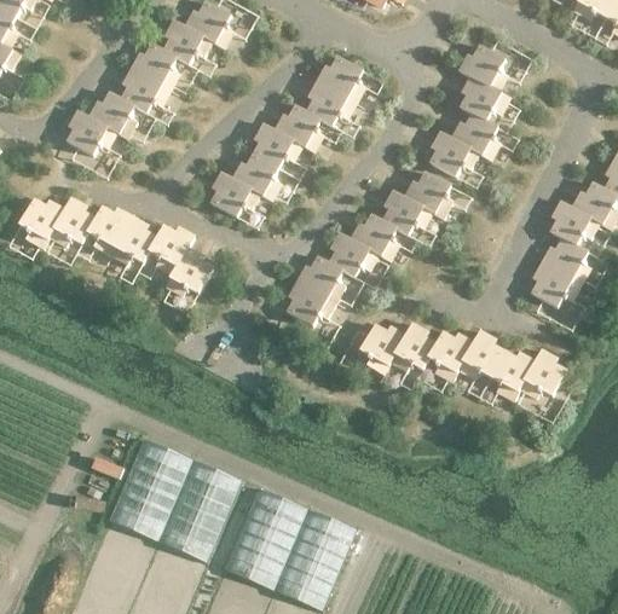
[(0,7),(15,16),(21,6),(23,9),(24,6),(29,9),(34,0),(0,0),(0,7)]
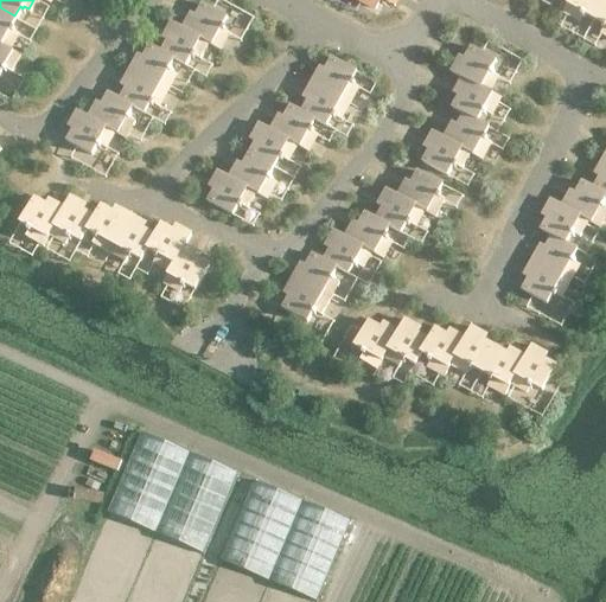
[(186,14),(180,24),(208,39),(218,45),(228,30),(223,26),(224,24),(221,23),(225,13),(201,0),(191,17),(186,14)]
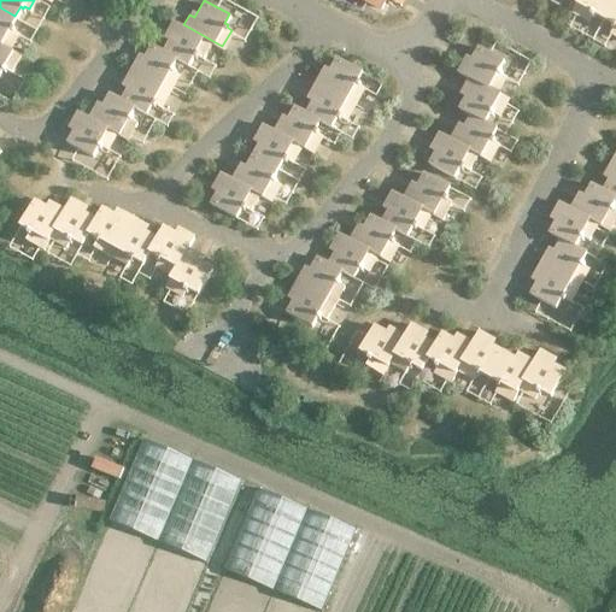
[(593,11),(603,16),(611,0),(574,0),(570,9),(587,17),(590,12),(592,13),(593,11)]
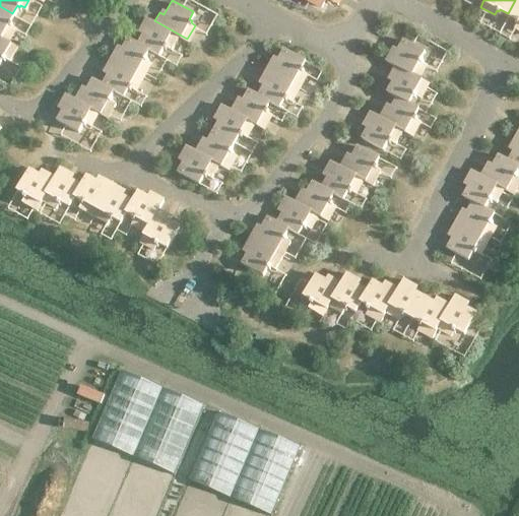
[(518,27),(518,0),(515,0),(508,13),(515,17),(514,20),(515,21),(513,25),(518,27)]
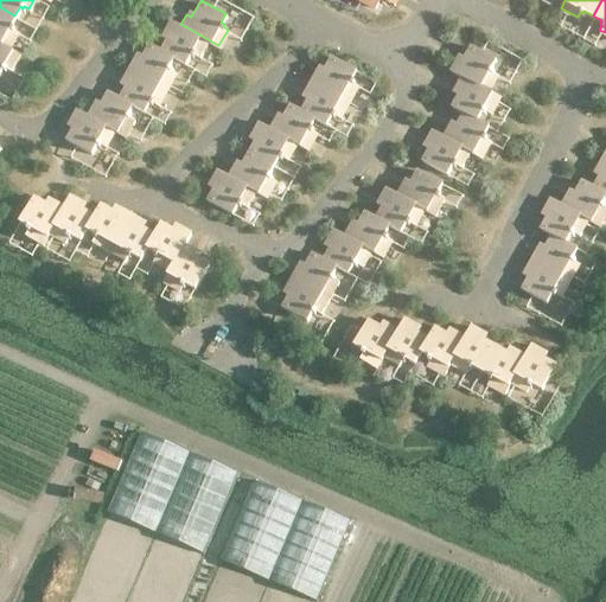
[(0,42),(8,46),(17,31),(12,27),(13,25),(10,24),(14,15),(0,7),(0,42)]
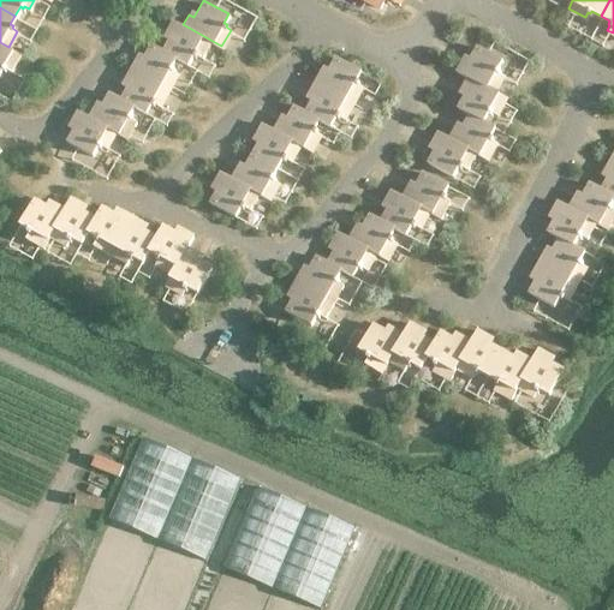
[(171,31),(161,48),(176,57),(186,63),(191,53),(195,55),(196,53),(201,55),(210,40),(183,24),(172,18),(166,28),(171,31)]
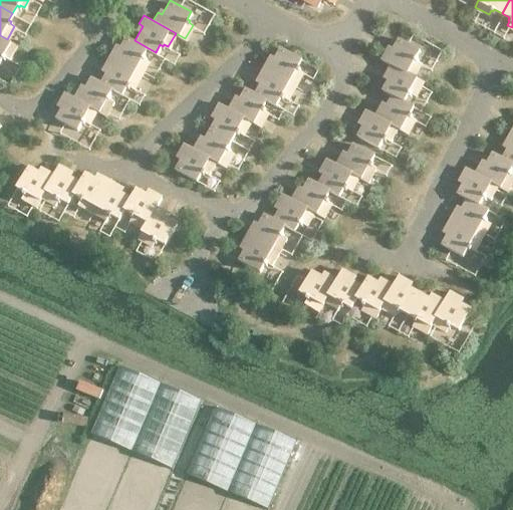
[(7,39),(0,35),(0,58),(1,56),(4,58),(5,56),(9,58),(16,44),(7,39)]
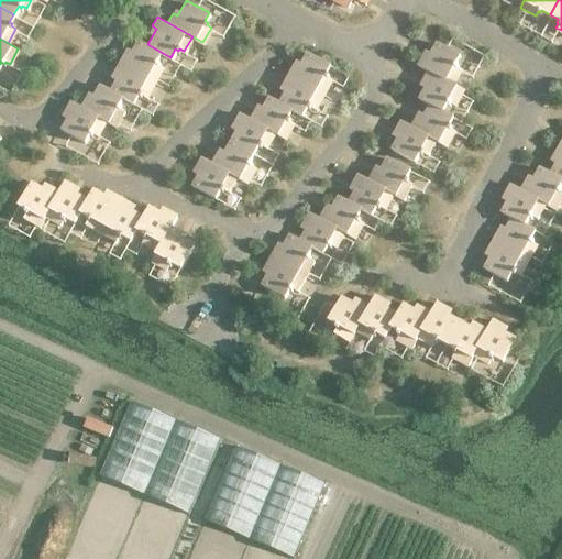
[(123,52),(119,61),(154,80),(162,65),(157,63),(158,61),(156,59),(161,52),(147,44),(138,39),(129,54),(123,52)]
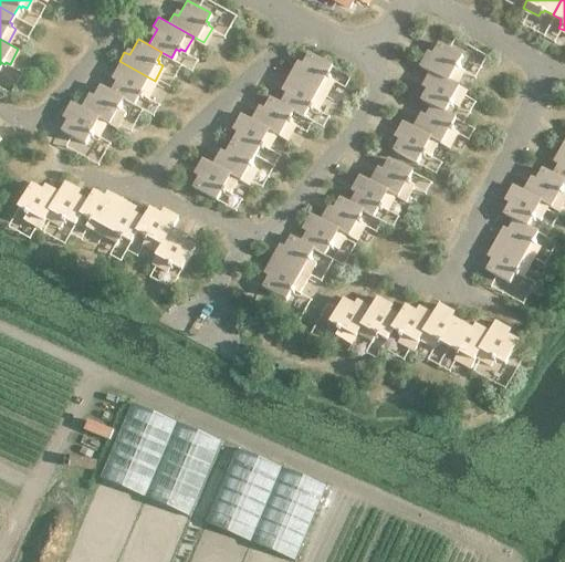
[(419,63),(429,69),(456,83),(463,69),(459,66),(460,64),(456,62),(461,53),(438,40),(429,56),(424,53),(419,63)]
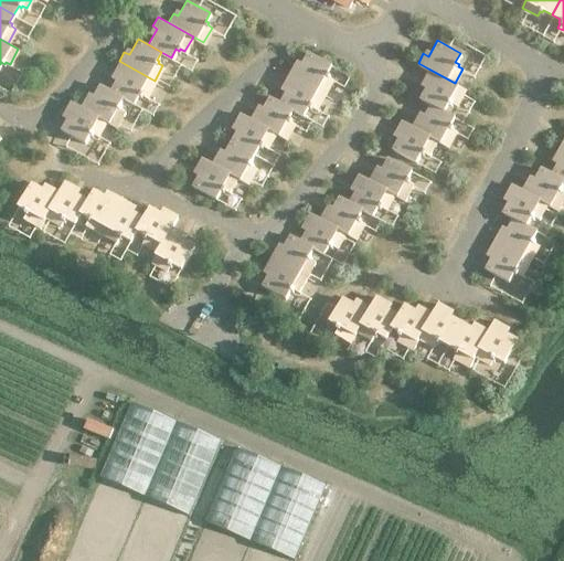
[(294,63),(288,73),(323,93),(332,77),(328,75),(329,73),(326,72),(330,63),(307,50),(298,66),(294,63)]
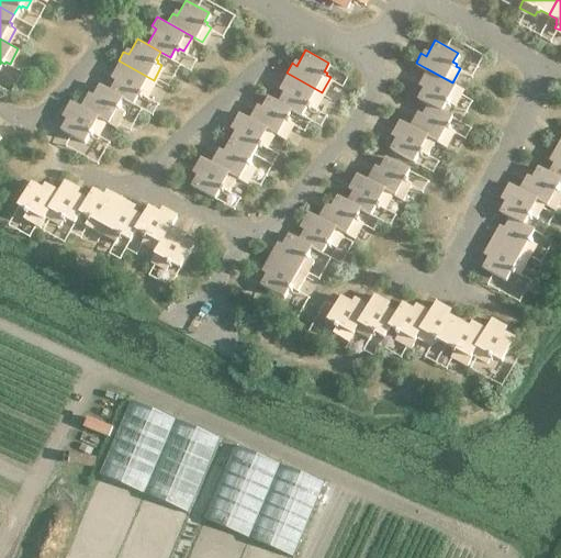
[(118,73),(109,88),(122,96),(132,101),(137,93),(139,95),(141,92),(145,95),(154,80),(119,60),(113,70),(118,73)]
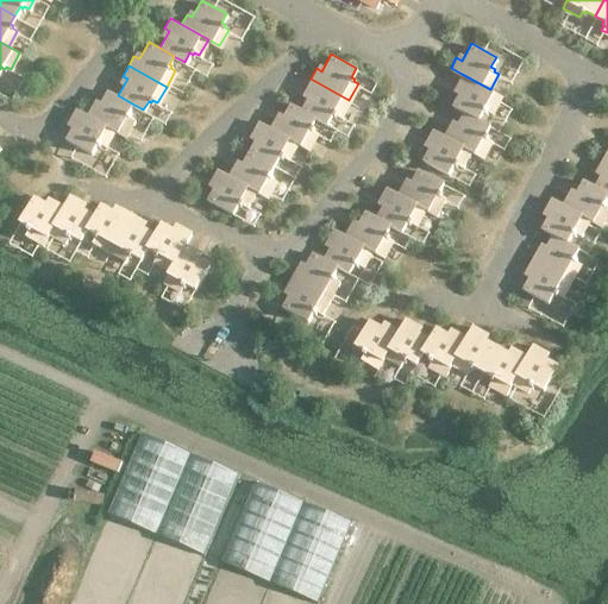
[(452,105),(463,111),(477,119),(482,111),(486,112),(487,109),(491,113),(501,96),(490,89),(462,74),(456,85),(462,87),(452,105)]
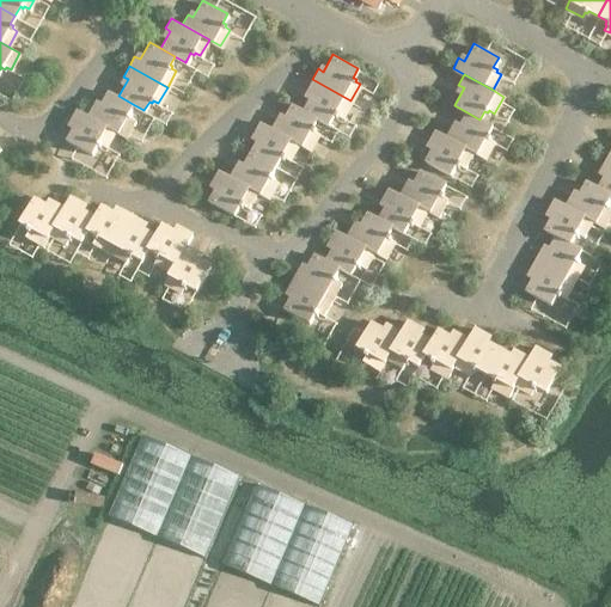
[(312,92),(303,109),(316,117),(328,123),(333,115),(336,116),(337,114),(342,116),(350,100),(312,79),(307,89),(312,92)]
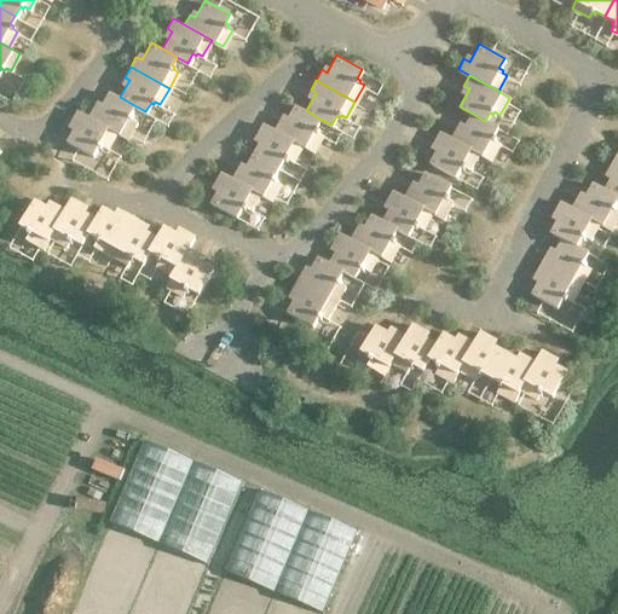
[(94,105),(88,115),(115,131),(127,137),(137,121),(132,117),(133,115),(130,114),(134,105),(120,97),(109,91),(99,108),(94,105)]
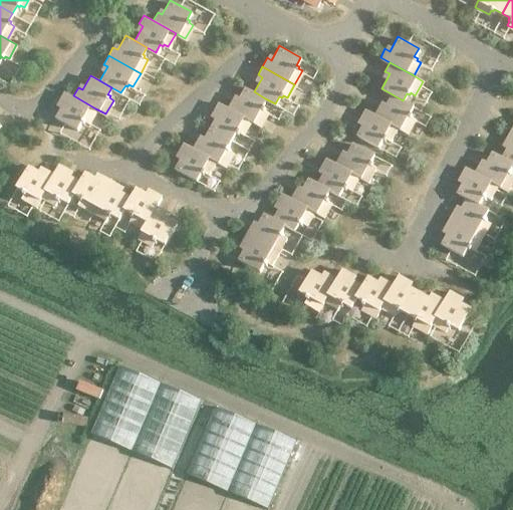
[(228,106),(250,118),(260,124),(267,111),(263,108),(264,106),(262,105),(265,98),(254,91),(244,85),(236,100),(232,98),(228,106)]
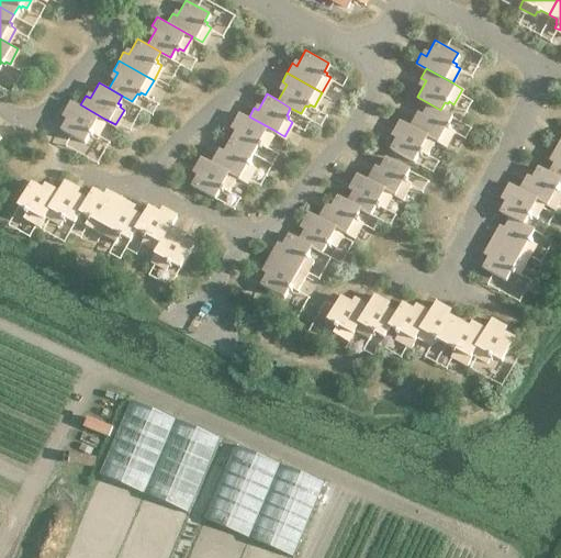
[(104,119),(80,104),(69,99),(65,108),(69,111),(60,126),(83,140),(88,131),(91,133),(92,131),(97,133),(104,119)]
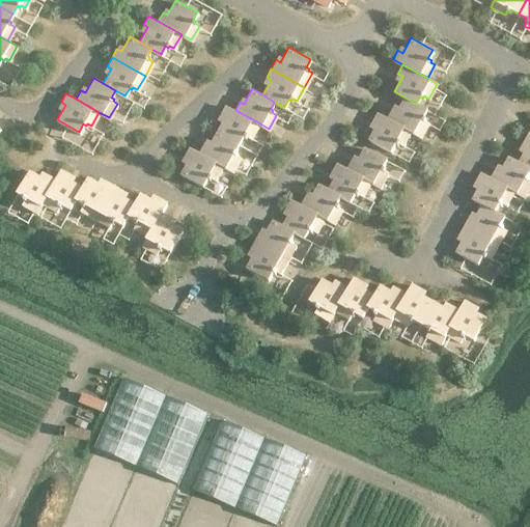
[(391,109),(387,117),(410,132),(419,137),(427,122),(423,120),(424,118),(421,117),(426,109),(416,104),(403,96),(395,111),(391,109)]
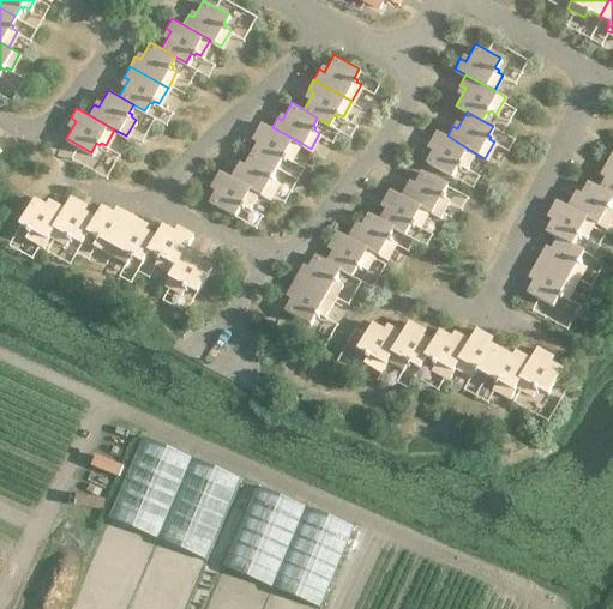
[(259,134),(250,151),(276,164),(281,156),(284,157),(286,155),(290,158),(299,142),(272,127),(260,121),(254,131),(259,134)]
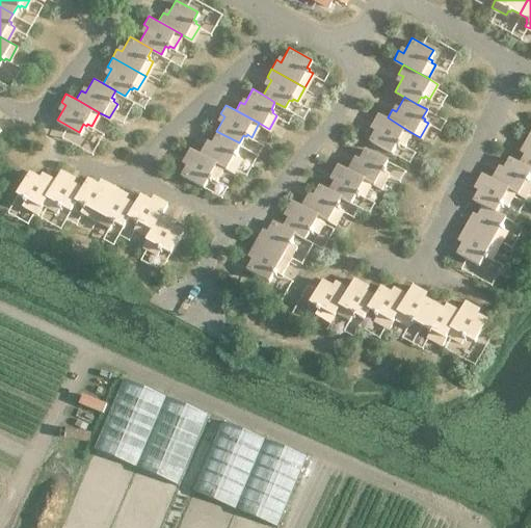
[(410,132),(388,117),(377,111),(372,121),(376,123),(368,138),(390,151),(394,143),(397,144),(398,142),(402,146),(410,132)]
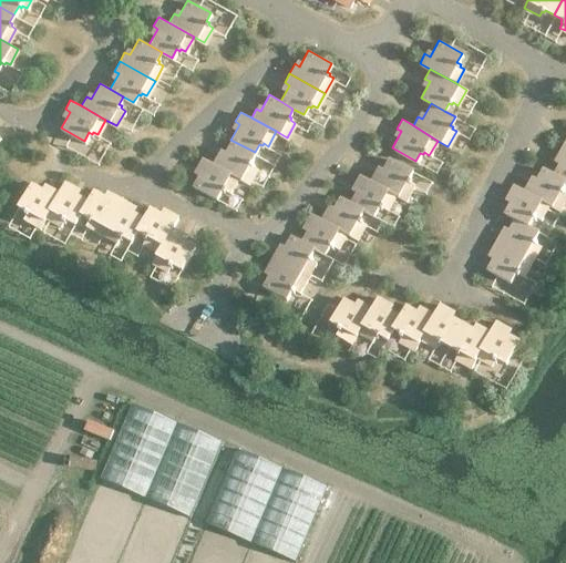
[(217,153),(213,162),(238,176),(248,182),(257,166),(253,164),(254,162),(250,160),(255,152),(230,140),(223,155),(217,153)]
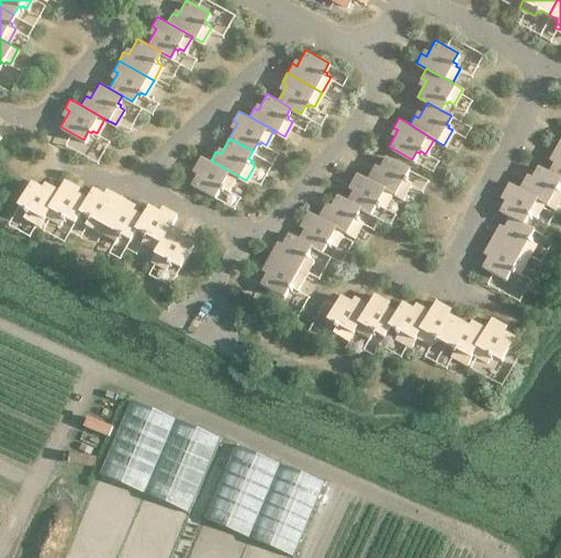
[(557,155),(548,170),(560,178),(560,145),(557,143),(552,153),(557,155)]
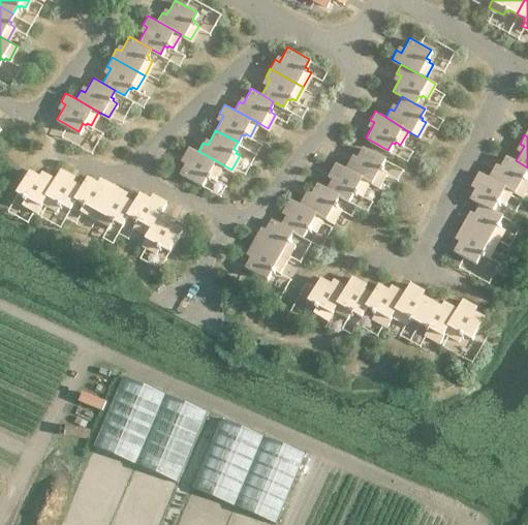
[(222,164),(198,151),(188,146),(183,155),(188,157),(180,172),(202,184),(207,176),(209,177),(210,176),(214,178),(222,164)]
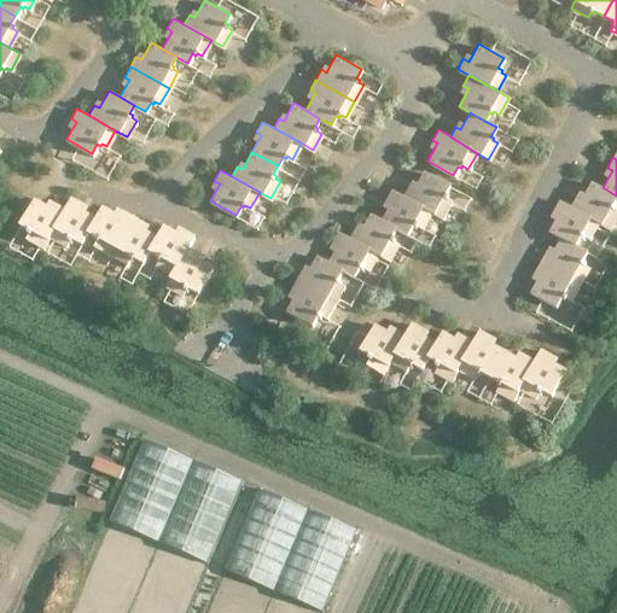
[(408,185),(403,194),(430,210),(442,217),(450,200),(446,198),(447,196),(444,193),(449,185),(424,170),(414,187),(408,185)]
